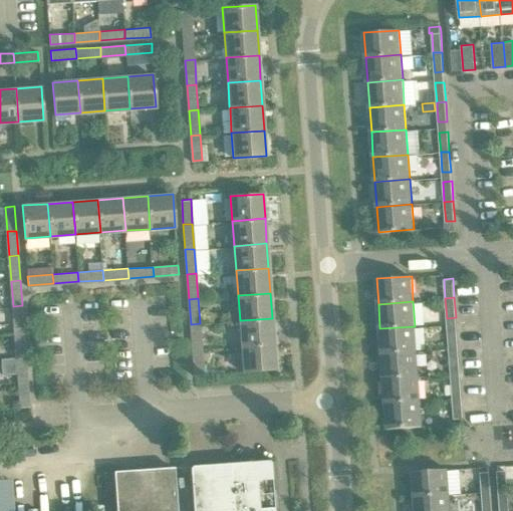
[(13,306),(14,330),(24,330),(22,305),(13,306)]
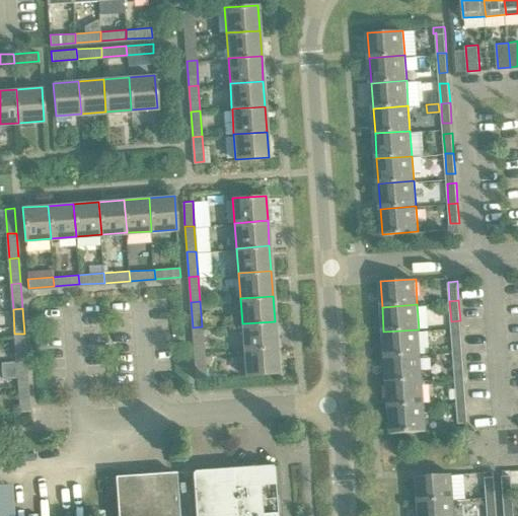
[(242,323),(244,349),(277,346),(275,321),(242,323)]
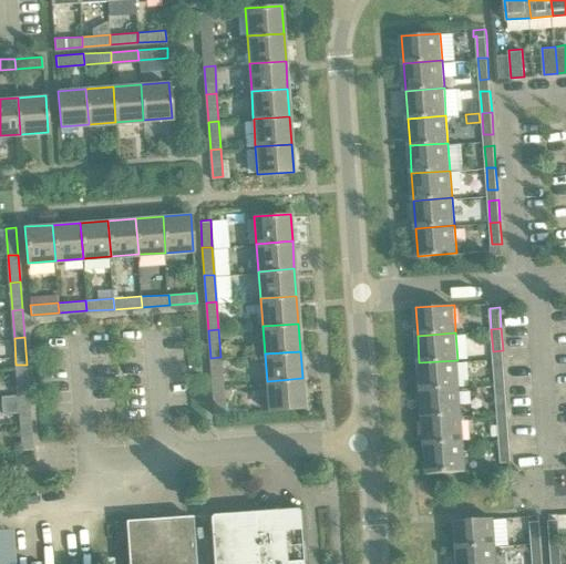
[(211,358),(213,385),(223,385),(220,357),(211,358)]
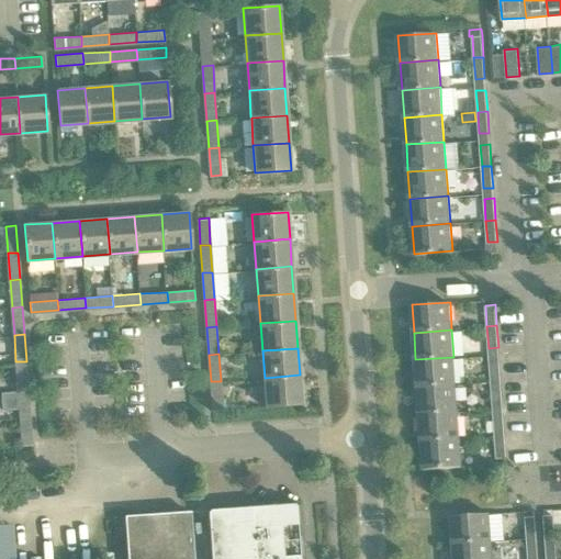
[(415,359),(417,387),(456,383),(453,357),(415,359)]
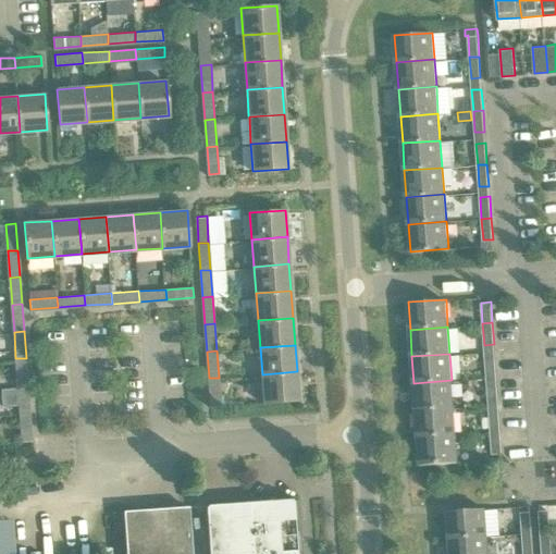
[(485,356),(486,378),(496,377),(494,355),(485,356)]
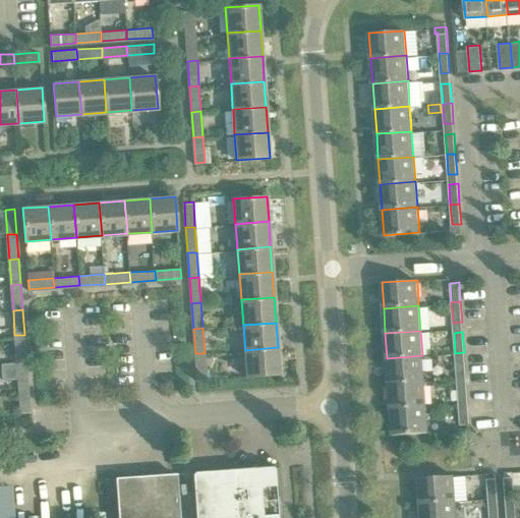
[(14,335),(16,360),(26,359),(24,335),(14,335)]
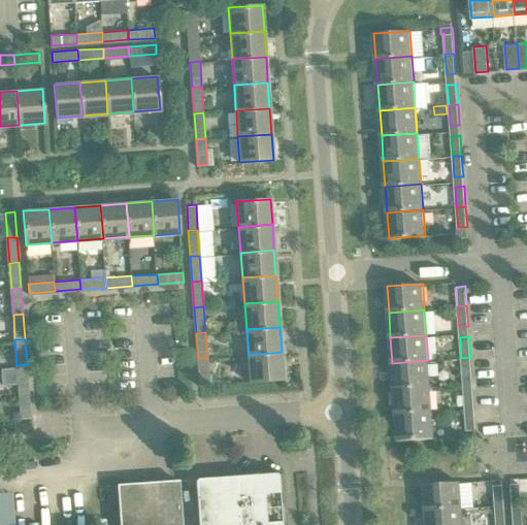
[(249,355),(250,381),(284,378),(282,352),(249,355)]
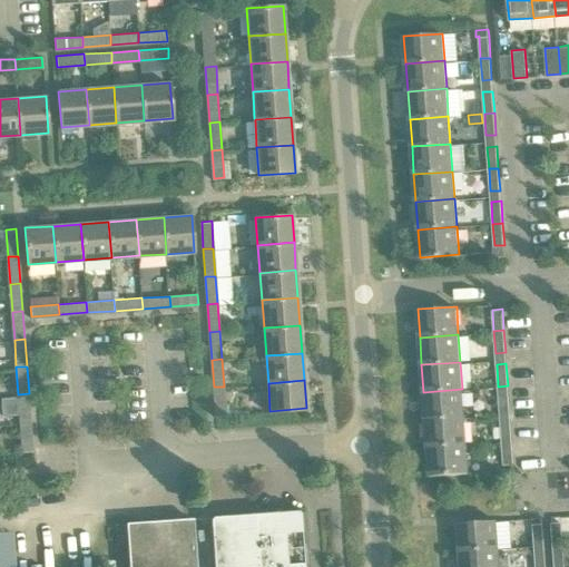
[(500,408),(509,408),(508,385),(498,387),(500,408)]
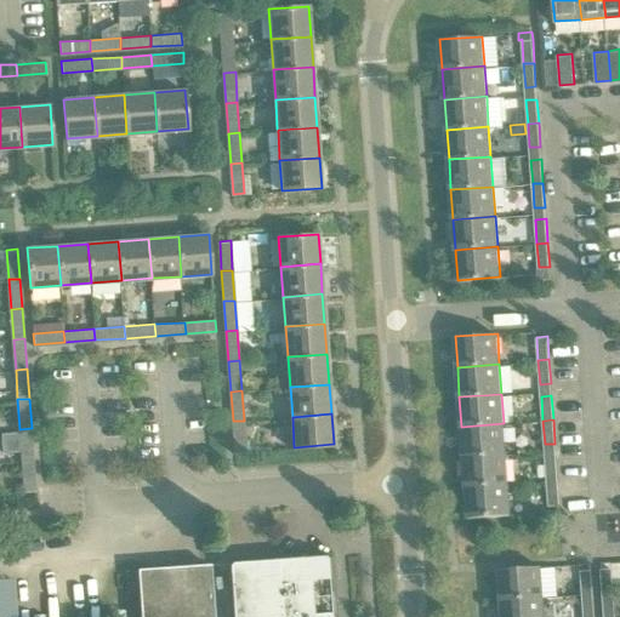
[(233,421),(234,451),(245,451),(244,421),(233,421)]
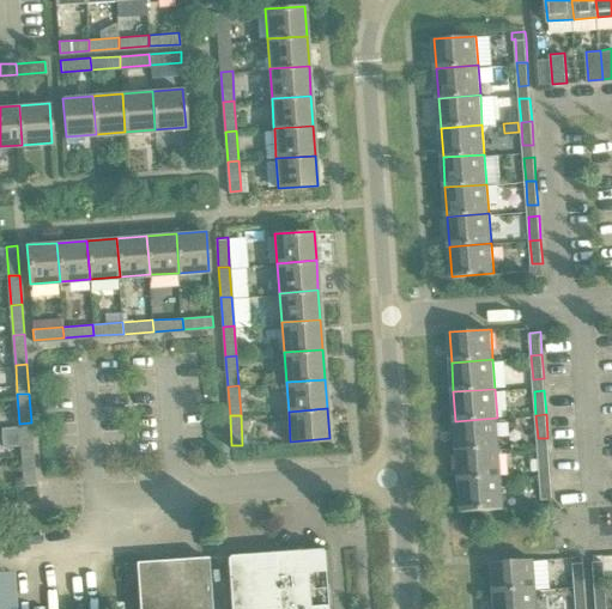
[(455,421),(458,450),(500,448),(497,418),(455,421)]
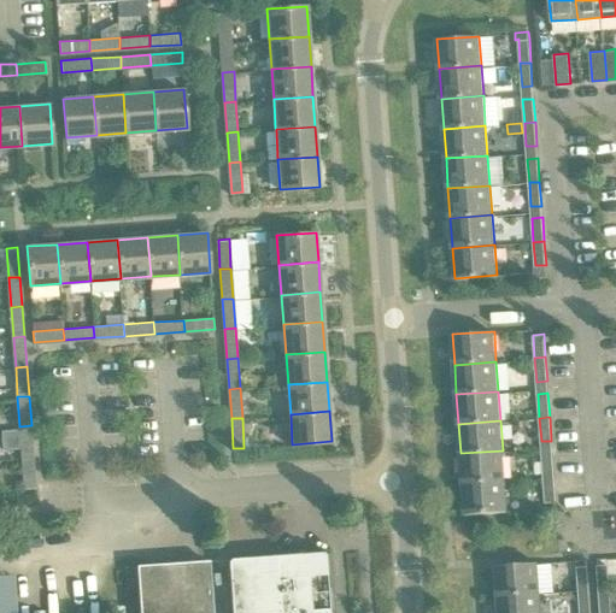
[(19,426),(22,457),(33,455),(31,425),(19,426)]
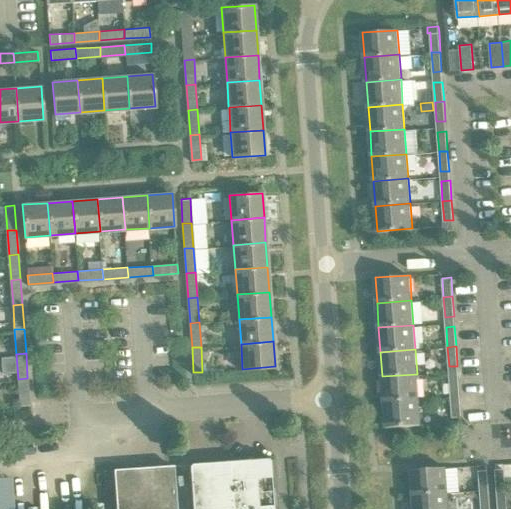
[(382,376),(384,401),(419,398),(417,374),(382,376)]
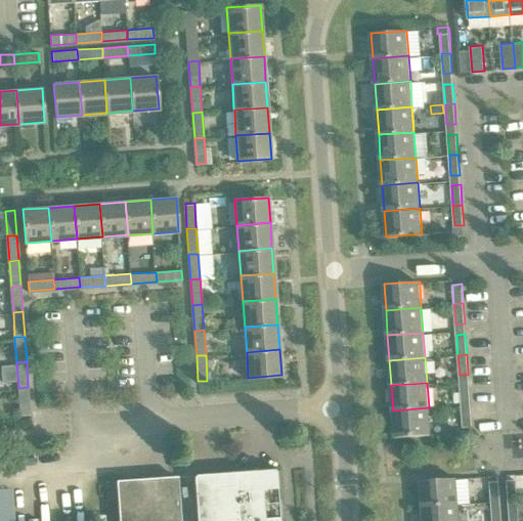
[(460,385),(462,405),(471,405),(469,385),(460,385)]
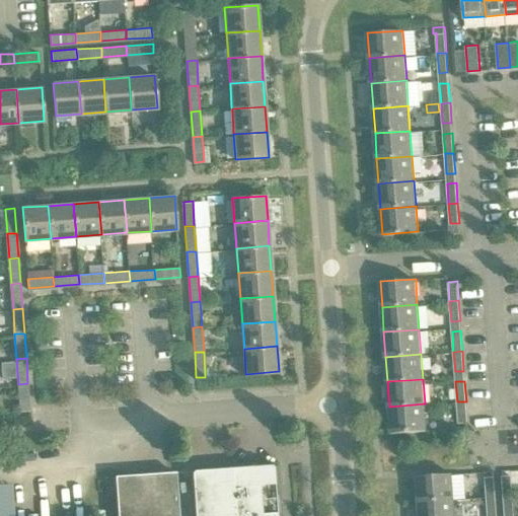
[(18,384),(20,410),(29,409),(27,383),(18,384)]
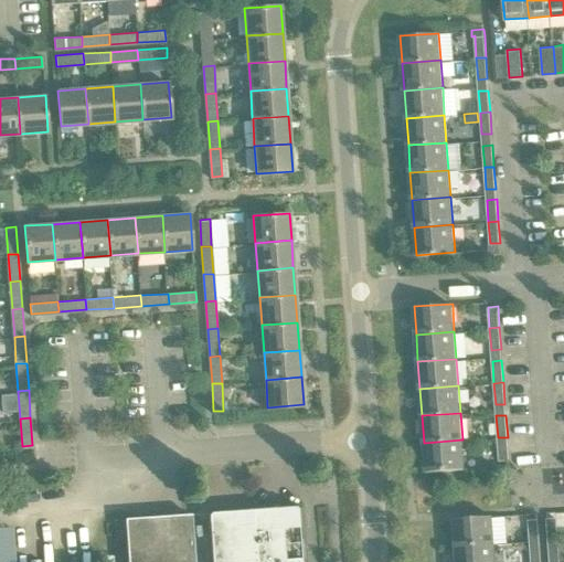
[(499,459),(509,458),(508,437),(498,437),(499,459)]
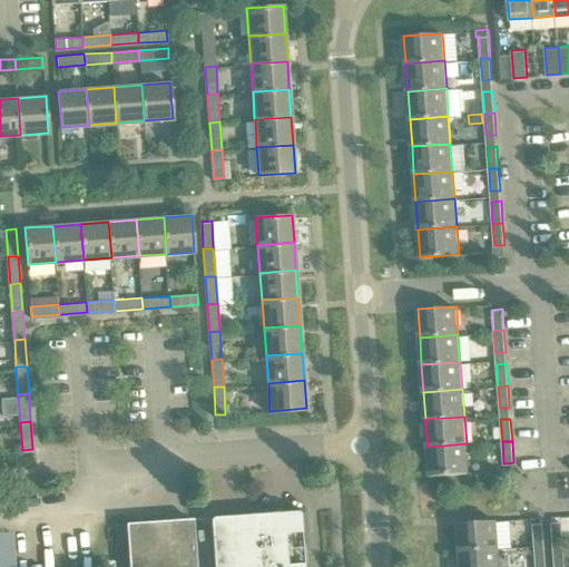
[(428,447),(430,475),(468,472),(467,443),(428,447)]
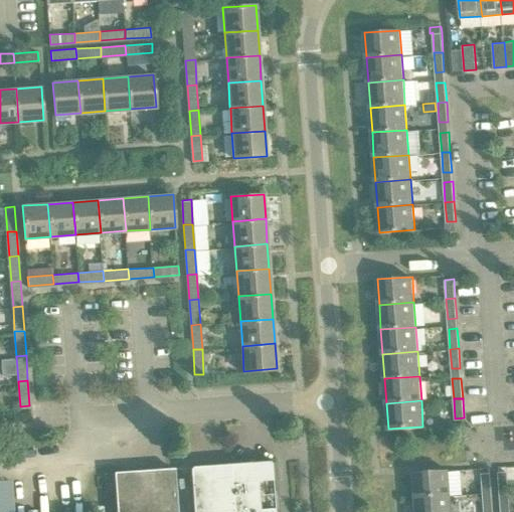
[(231,463),(234,511),(275,511),(272,463),(270,460),(231,463)]
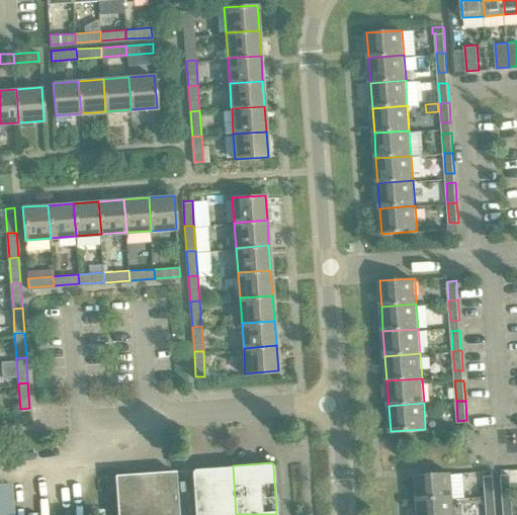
[(192,471),(194,514),(236,514),(233,465),(194,468),(192,471)]
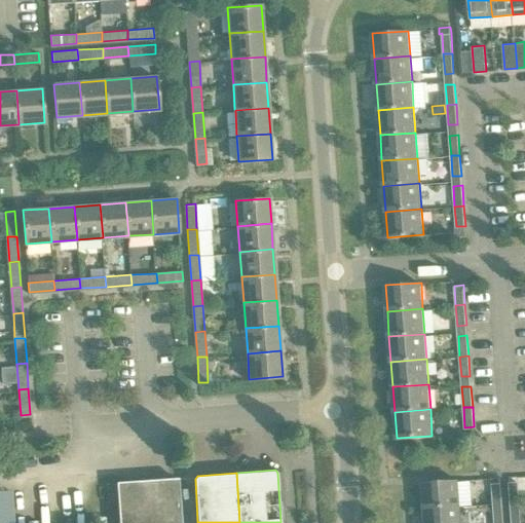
[(117,481),(119,522),(181,522),(179,477),(117,481)]
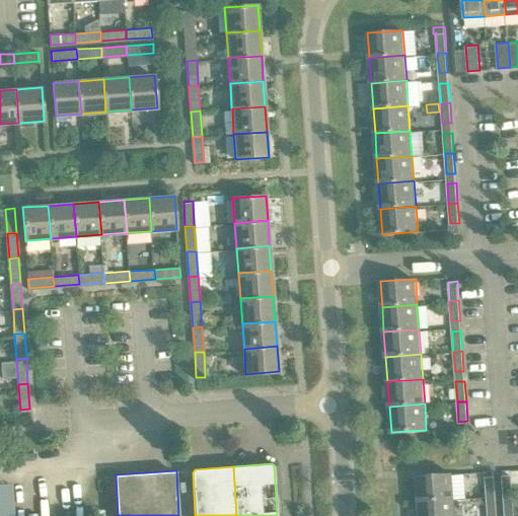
[(416,474),(418,500),(454,498),(452,471),(416,474)]
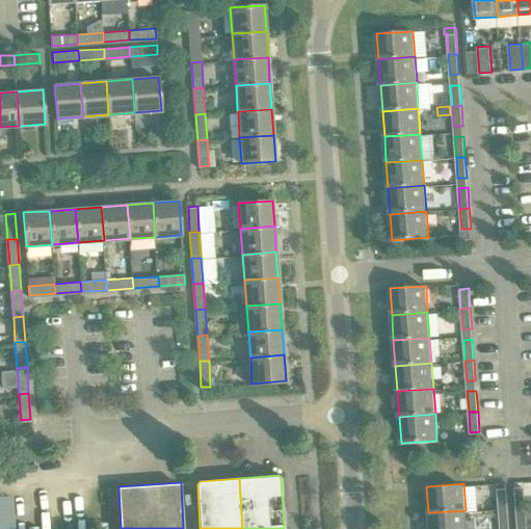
[(514,486),(516,506),(525,506),(524,485),(514,486)]
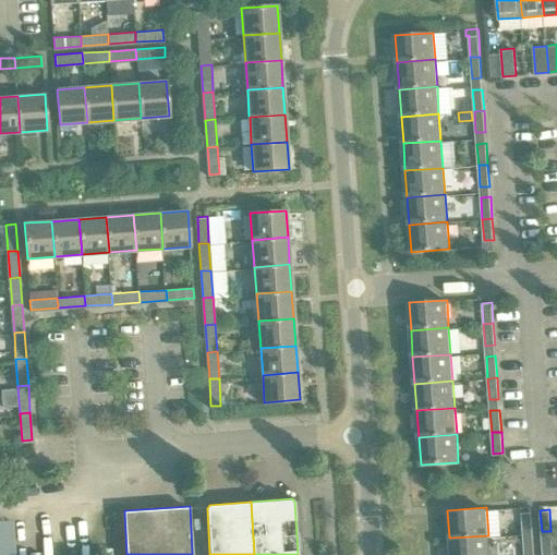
[(521,511),(523,532),(533,532),(531,510),(521,511)]
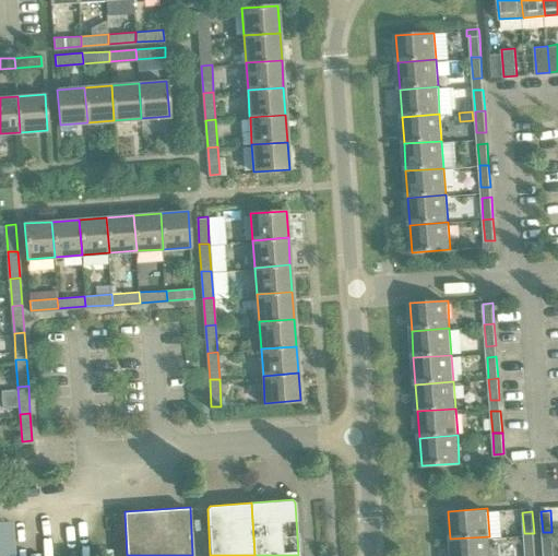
[(543,532),(544,554),(554,554),(551,532),(543,532)]
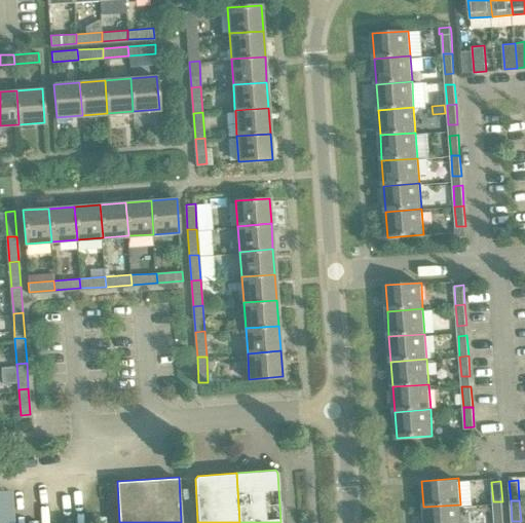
[(495,522),(503,522),(502,501),(493,501),(495,522)]
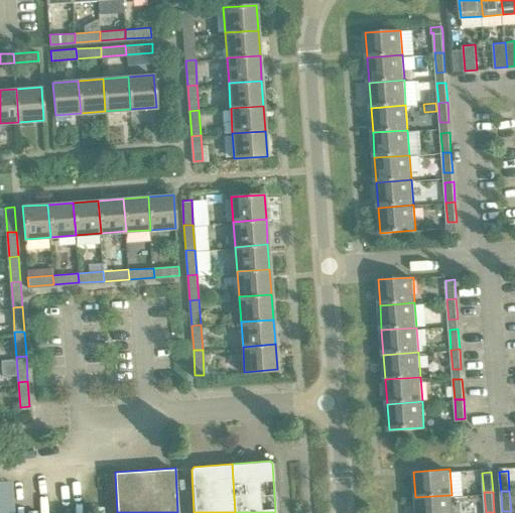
[(0,512),(14,512),(13,495),(0,496),(0,512)]
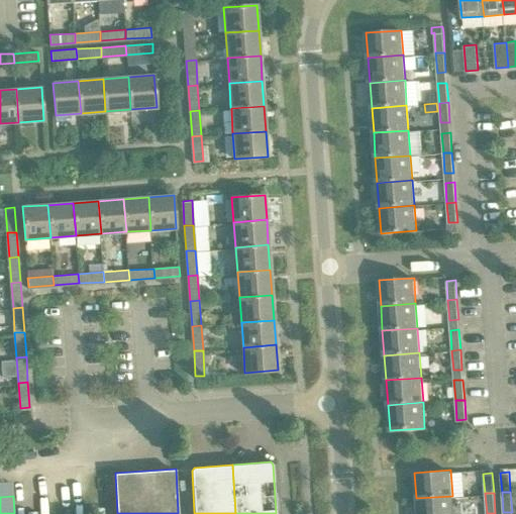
[(416,498),(417,513),(453,513),(452,496),(416,498)]
